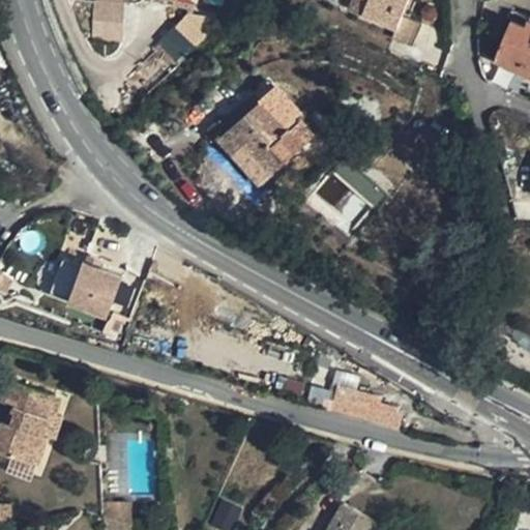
[(369,0),(353,0),(350,6),(364,12),(369,0)]
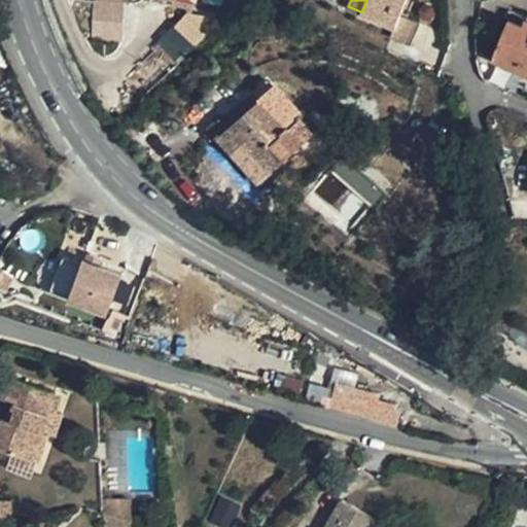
[(366,0),(362,12),(361,14),(395,28),(400,14),(407,0),(366,0)]
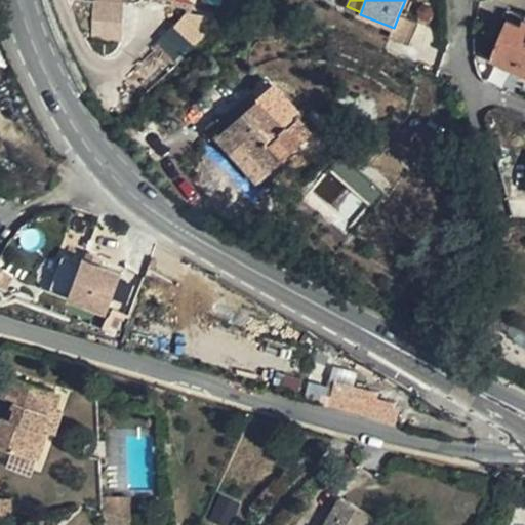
[(524,15),(513,10),(498,43),(512,49),(509,56),(524,64),(524,15)]
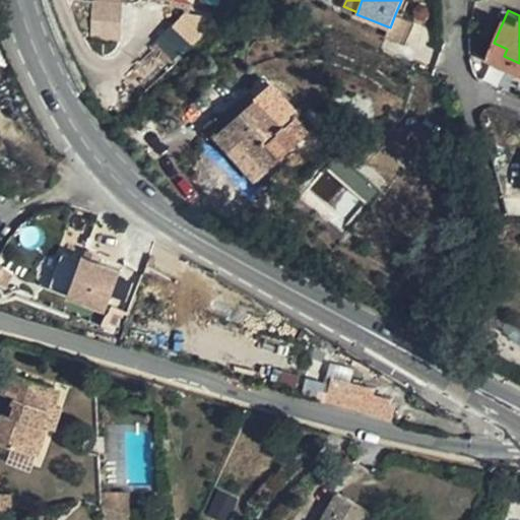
[(185,11),(154,42),(174,62),(205,30),(185,11)]
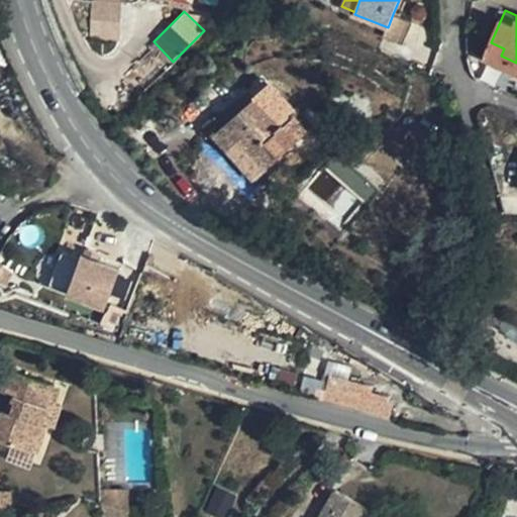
[(393,14),(388,27),(385,34),(399,40),(408,21),(393,14)]
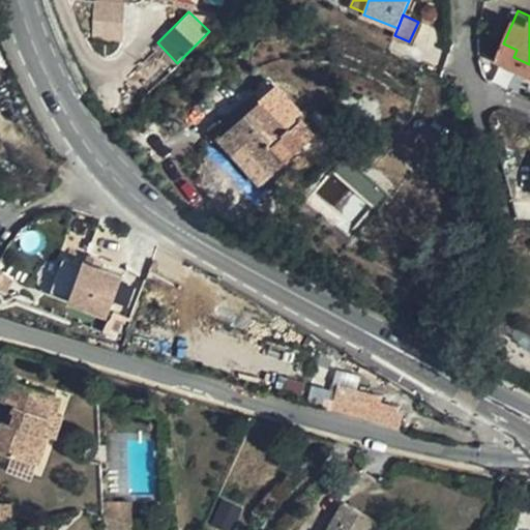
[(510,63),(513,57),(517,50),(503,43),(497,58),(510,63)]
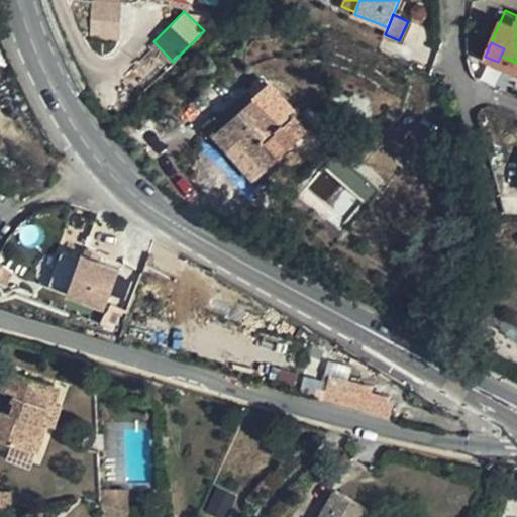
[(516,63),(501,56),(498,62),(516,70),(516,63)]
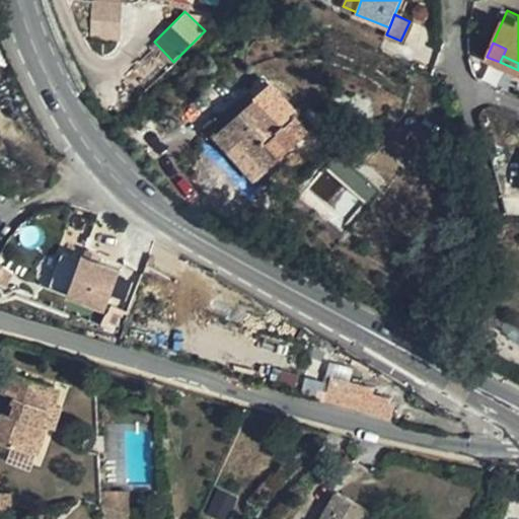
[(274,84),(217,134),(231,149),(242,138),(269,167),(313,129),(274,84)]
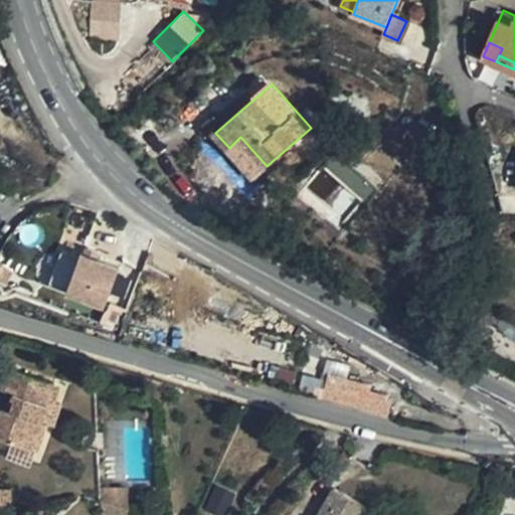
[(102,311),(118,269),(61,247),(45,289),(102,311)]
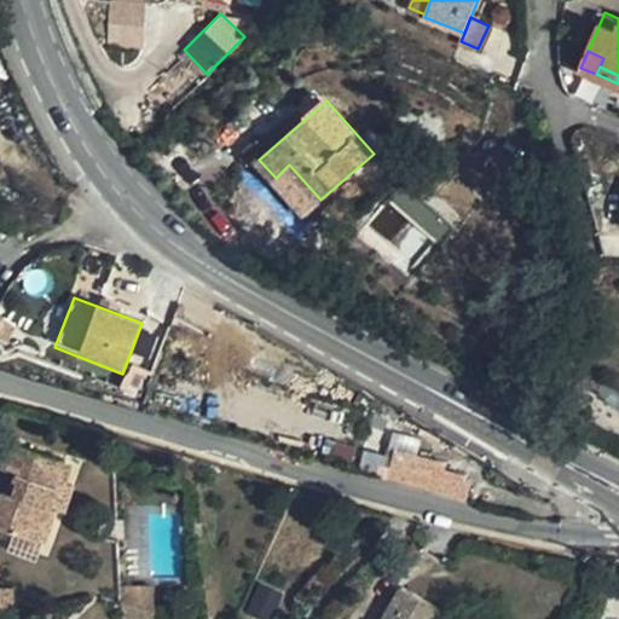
[(50,505),(58,478),(65,460),(9,439),(0,466),(0,467),(13,472),(12,476),(19,480),(13,493),(4,490),(0,501),(0,524),(45,541),(56,509),(50,505)]
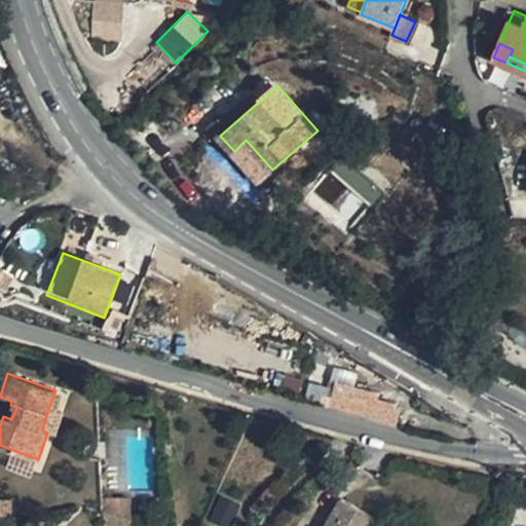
[(335,382),(331,401),(374,411),(372,417),(397,424),(401,411),(396,410),(397,404),(378,399),(379,393),(335,382)]
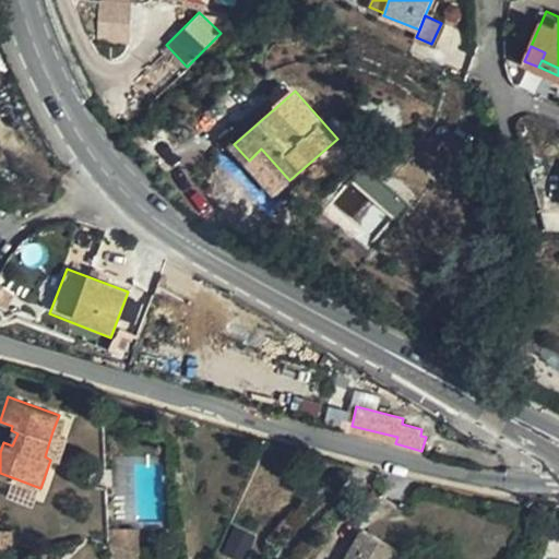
[(67,436),(52,431),(45,456),(50,460),(58,462),(67,436)]
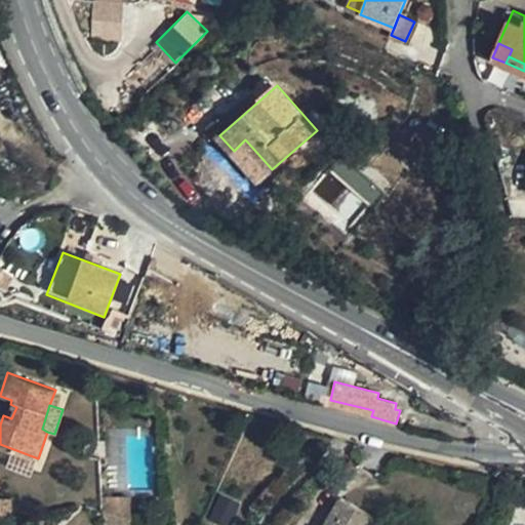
[(130,497),(102,498),(103,511),(130,519),(130,497)]
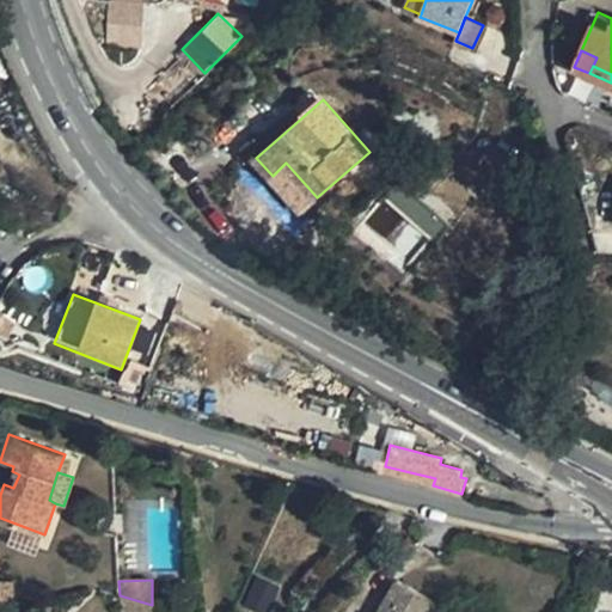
[(428,611),(435,601),(398,580),(379,611),(428,611)]
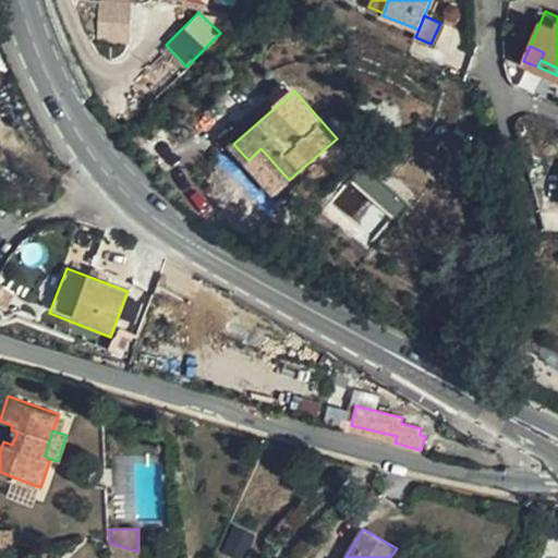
[(0,553),(11,554),(11,531),(0,530),(0,553)]
